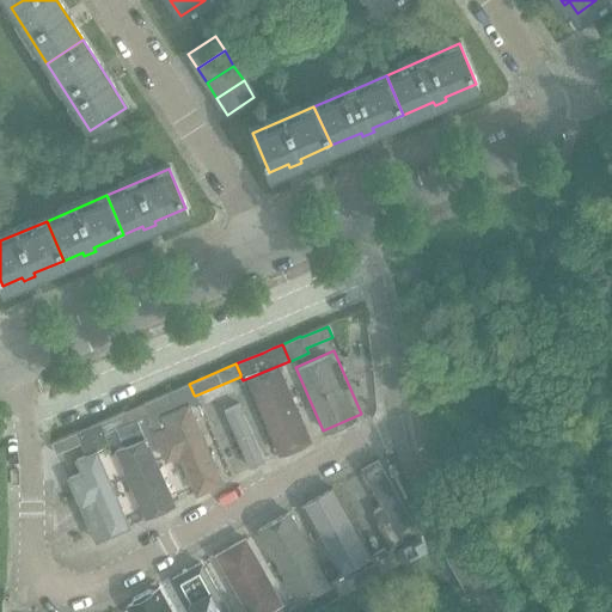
[(312,439),(286,379),(252,393),(280,454),(312,439)]
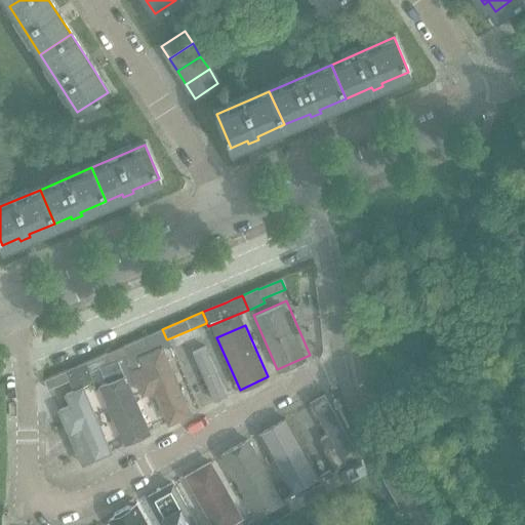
[(136,356),(161,346),(162,348),(169,345),(167,339),(166,338),(162,329),(155,332),(146,336),(123,346),(127,355),(133,369),(140,366),(136,356)]
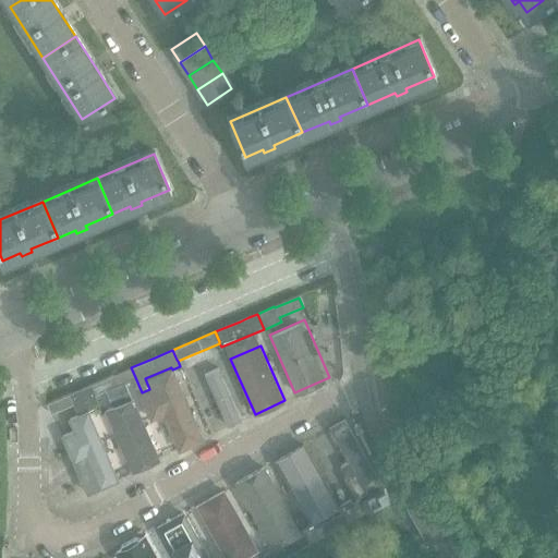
[(249,415),(225,362),(204,371),(229,425),(249,415)]
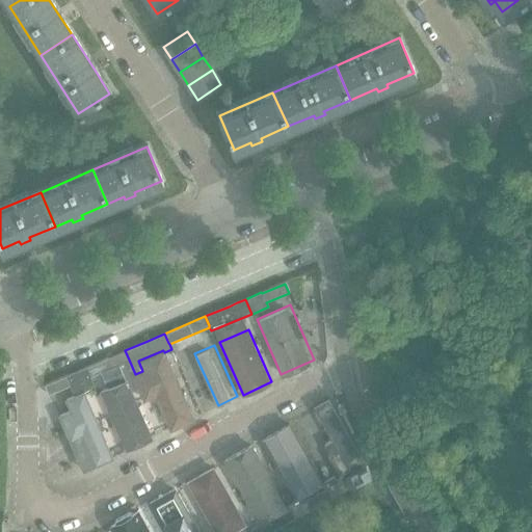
[(144,398),(135,374),(129,360),(125,350),(117,353),(108,357),(84,368),(88,377),(89,378),(118,366),(134,402),(144,398)]
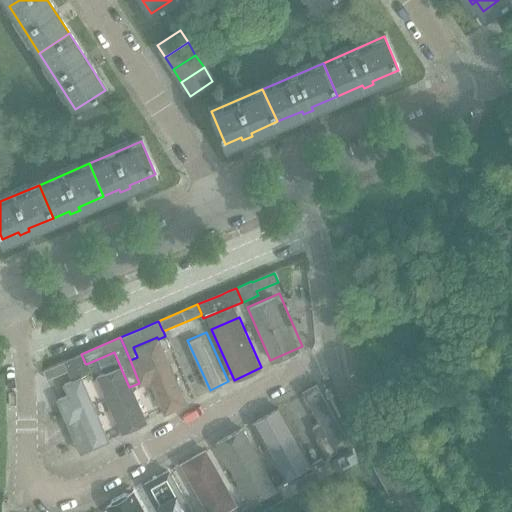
[(164,411),(189,400),(164,345),(137,357),(130,360),(139,383),(149,378),(164,411)]
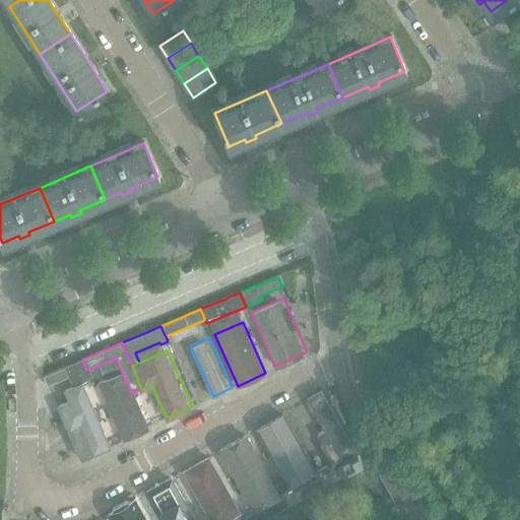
[(91,381),(87,370),(86,369),(82,360),(75,363),(66,367),(43,376),(47,386),(67,378),(72,389),(82,384),(91,381)]
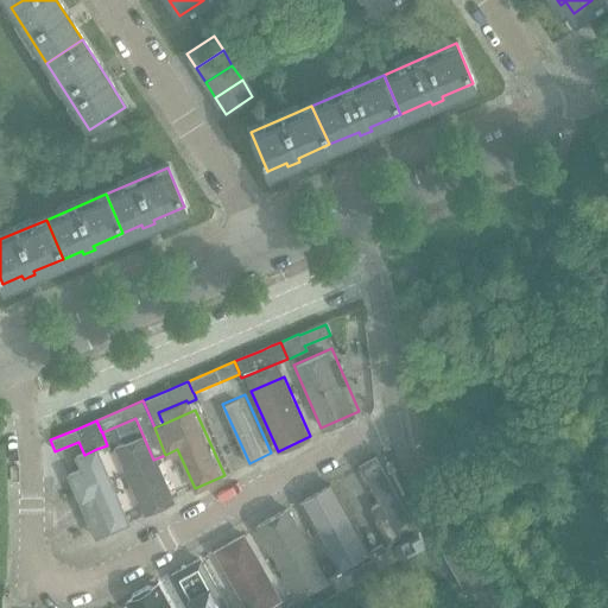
[(171,500),(139,432),(112,445),(144,513),(171,500)]
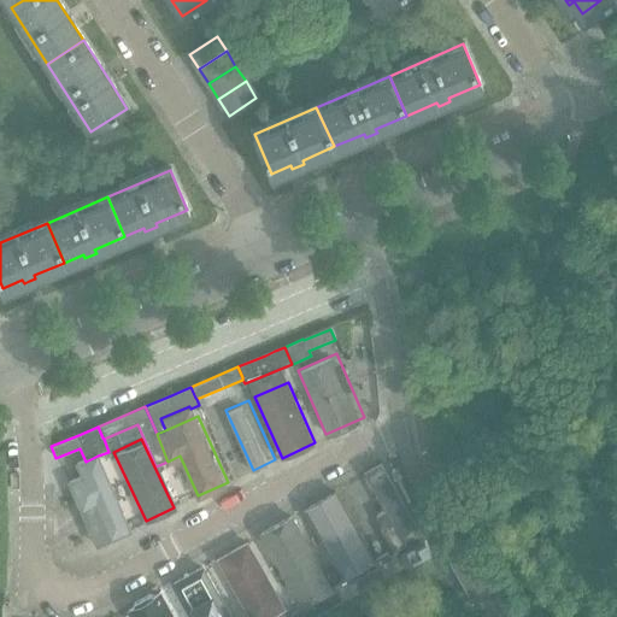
[(95,498),(112,539),(136,529),(104,454),(81,465),(83,471),(66,479),(78,505),(95,498)]
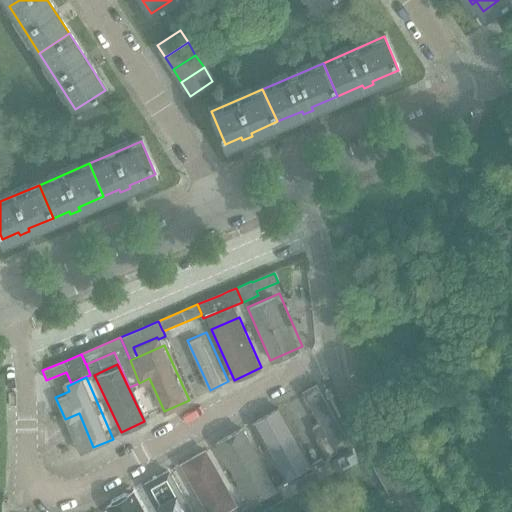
[(347,442),(317,386),(305,393),(319,420),(313,424),(328,453),(347,442)]
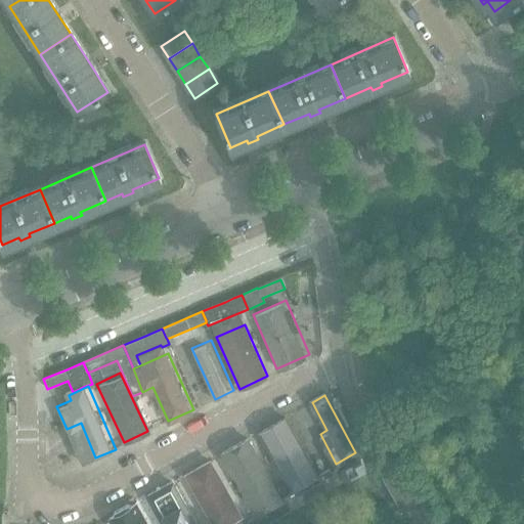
[(320,476),(286,416),(268,426),(302,486),(320,476)]
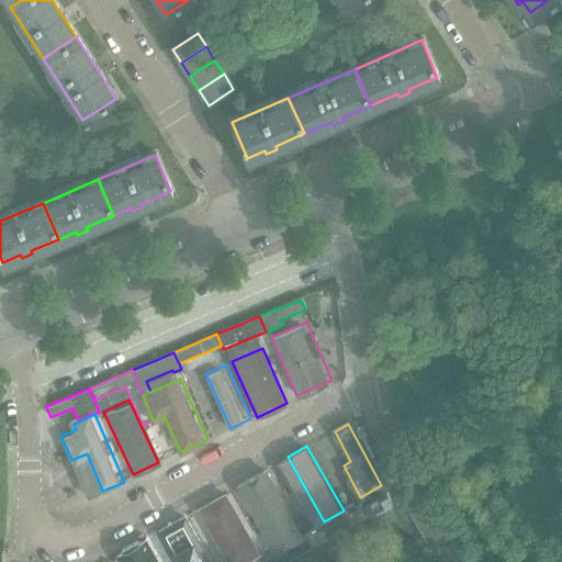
[(303,534),(268,469),(237,485),(273,550),(303,534)]
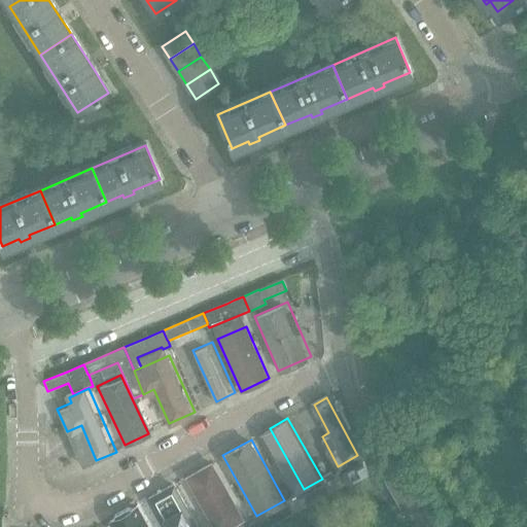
[(224,526),(244,517),(213,460),(184,476),(212,526),(224,526)]
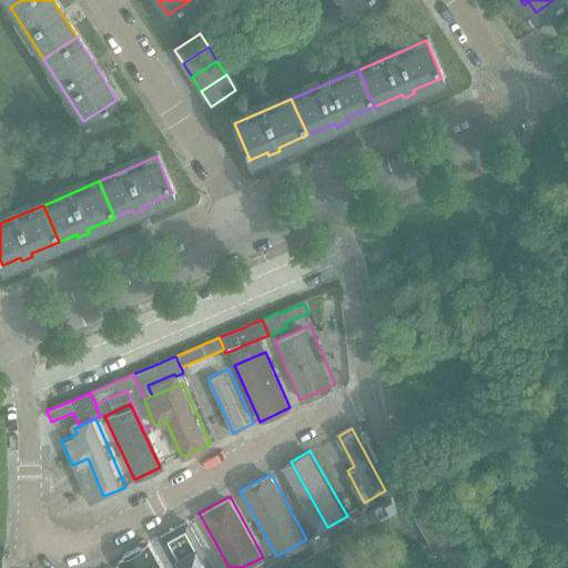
[(372,520),(395,508),(389,499),(367,513),(365,508),(358,513),(356,508),(347,516),(350,520),(350,521),(355,530),(362,526),(372,520)]
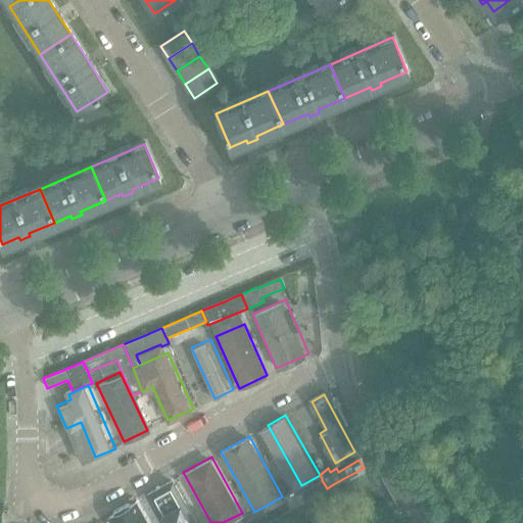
[(197,522),(174,478),(148,492),(163,522),(197,522)]
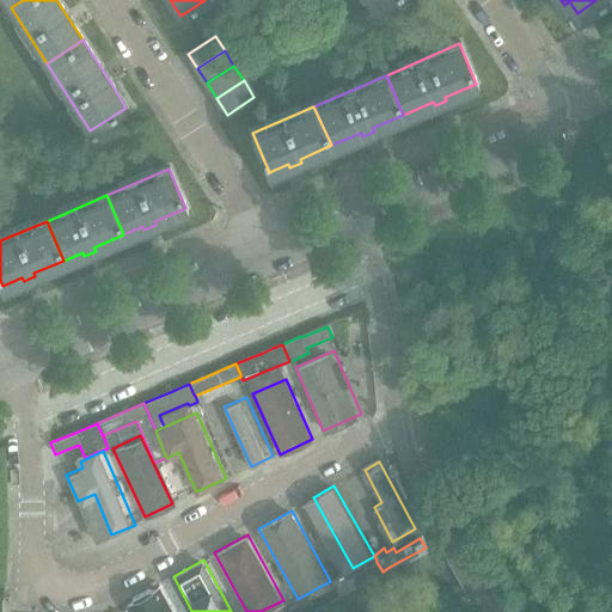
[(356,586),(383,571),(377,562),(352,576),(348,571),(330,581),(332,586),(334,586),(338,595),(347,592),(356,586)]
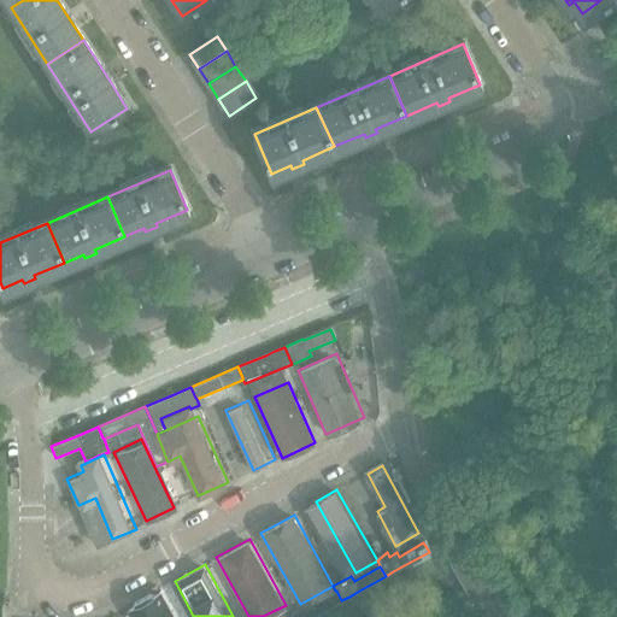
[(176,616),(162,588),(129,605),(135,616),(176,616)]
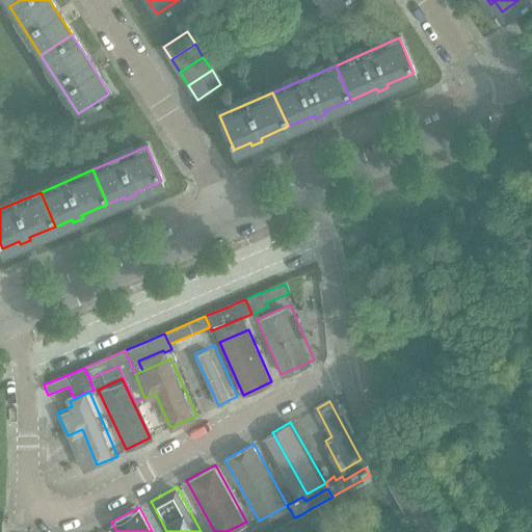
[(268,531),(271,530),(294,517),(290,509),(288,510),(267,523),(266,521),(250,530),(251,530),(251,531),(268,531)]
